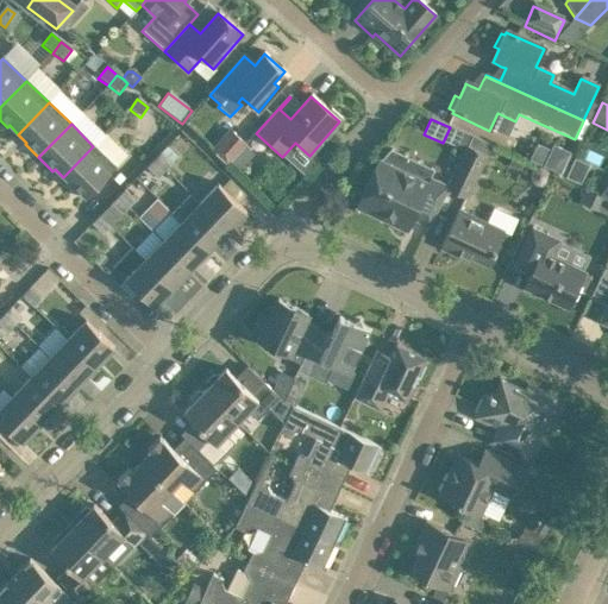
[(214,156),(226,167),(245,145),(233,134),(214,156)]
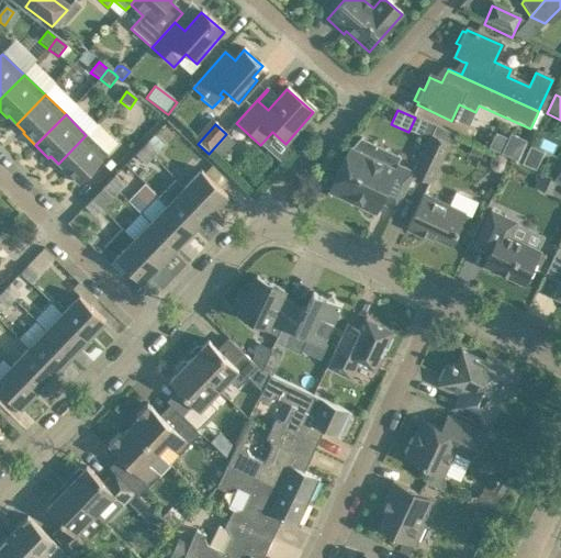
[(435,127),(413,175),(412,176),(430,185),(453,135),(435,127)]
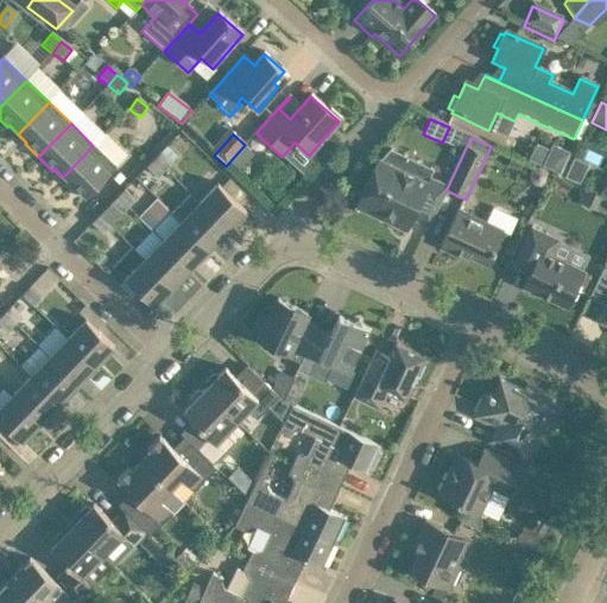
[(528,162),(558,176),(568,153),(551,146),(549,152),(535,145),(528,162)]
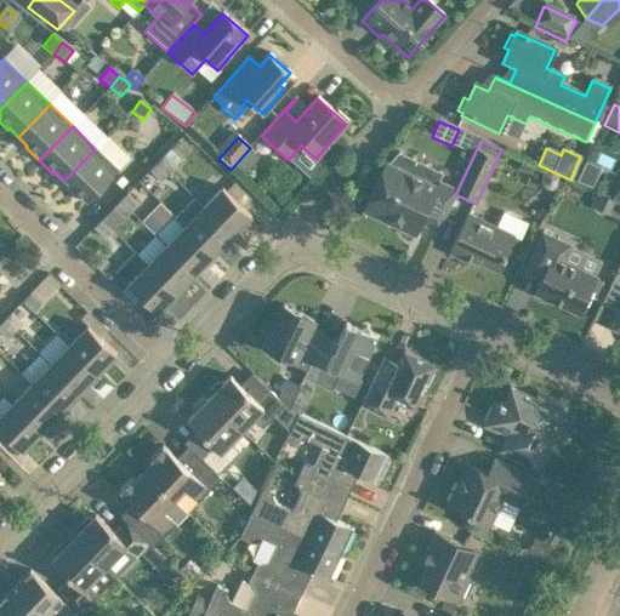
[(95,149),(64,181),(73,189),(72,192),(86,206),(119,172),(95,149)]
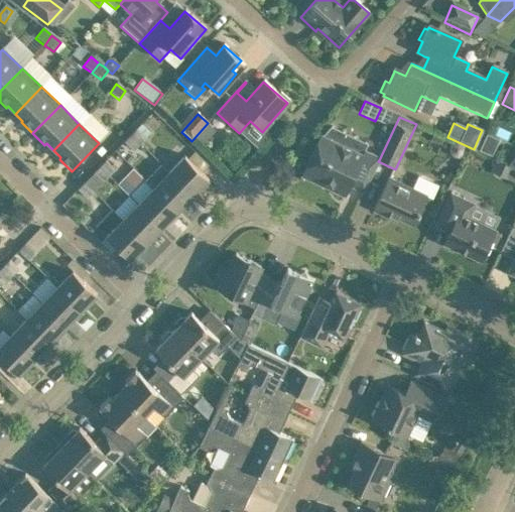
[(363,194),(378,161),(379,160),(364,153),(367,145),(331,128),(322,138),(320,137),(301,177),(344,198),(349,186),(363,194)]
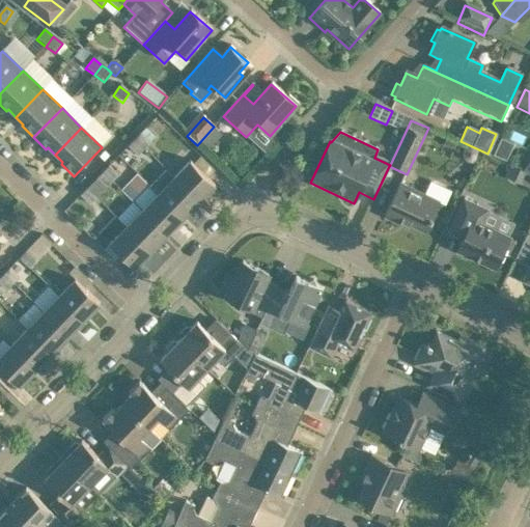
[(134,141),(143,150),(149,143),(140,134),(134,141)]
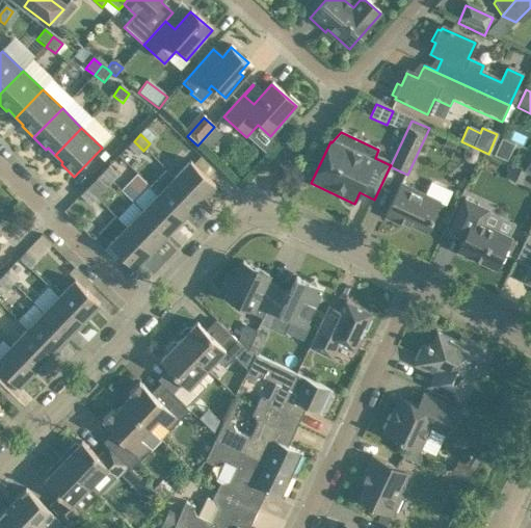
[(138,156),(143,151),(134,141),(129,147),(138,156)]
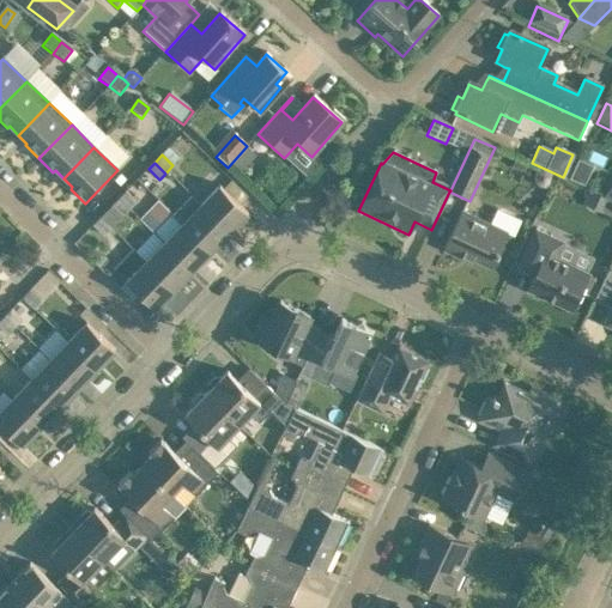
[(579,163),(569,183),(585,190),(594,170),(579,163)]
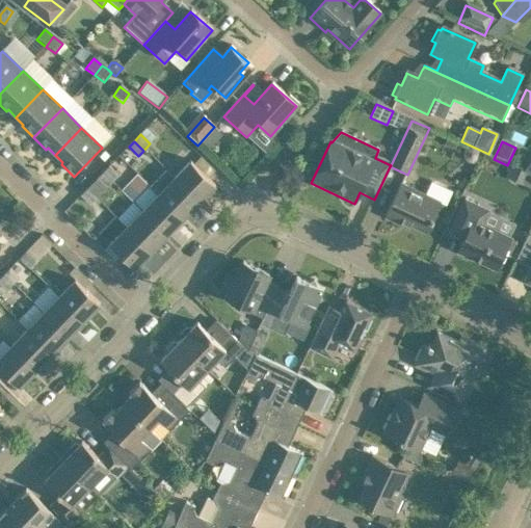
[(174,180),(197,204),(214,186),(190,162),(174,180)]
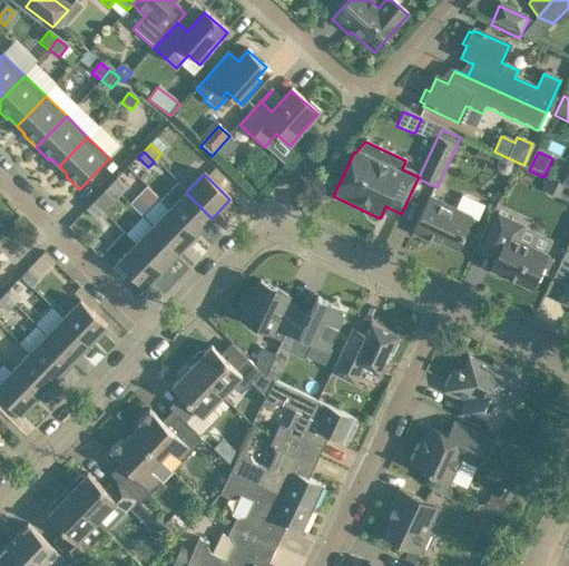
[(109,186),(119,196),(127,189),(117,179),(109,186)]
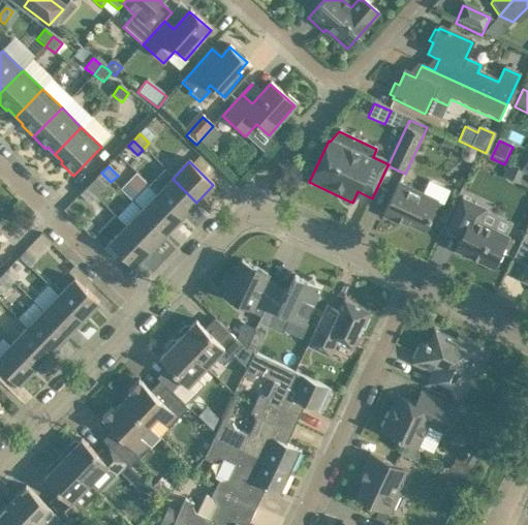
[(105,188),(111,182),(101,173),(96,179),(105,188)]
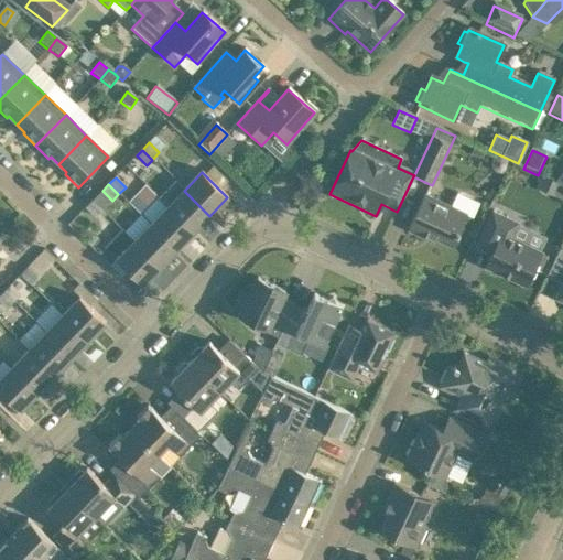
[(166,207),(193,234),(209,216),(184,191),(166,207)]
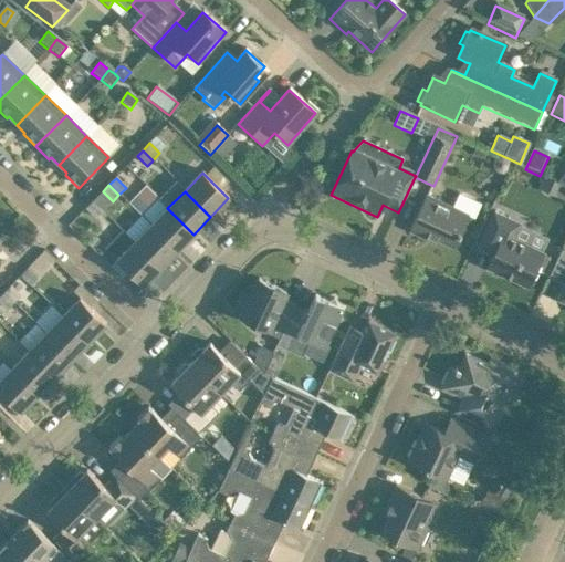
[(418,211),(409,231),(426,239),(427,236),(453,248),(462,228),(468,217),(474,220),(481,207),(458,195),(451,209),(426,197),(418,211)]
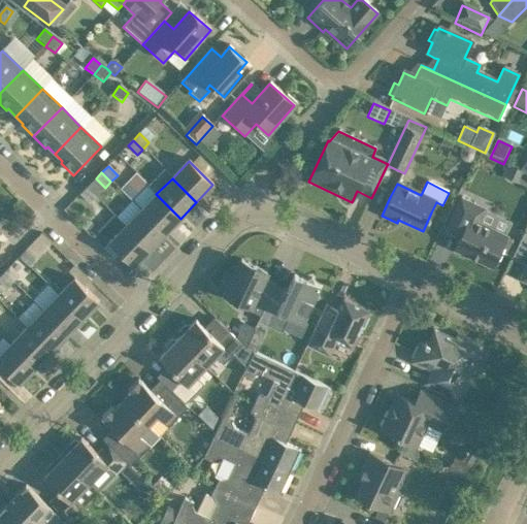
[(156,194),(147,186),(132,202),(140,210),(165,234),(180,219),(156,194)]
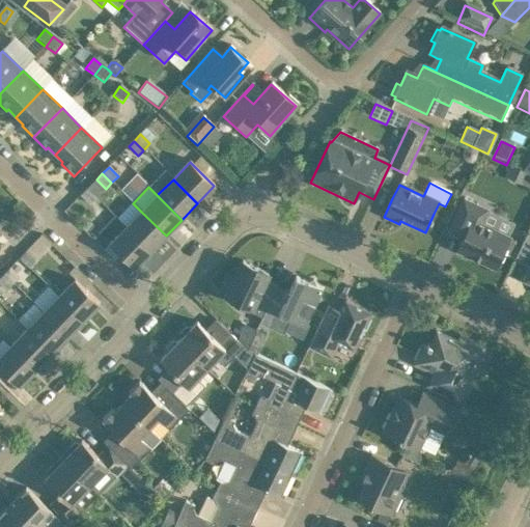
[(86,190),(80,196),(89,206),(95,199),(86,190)]
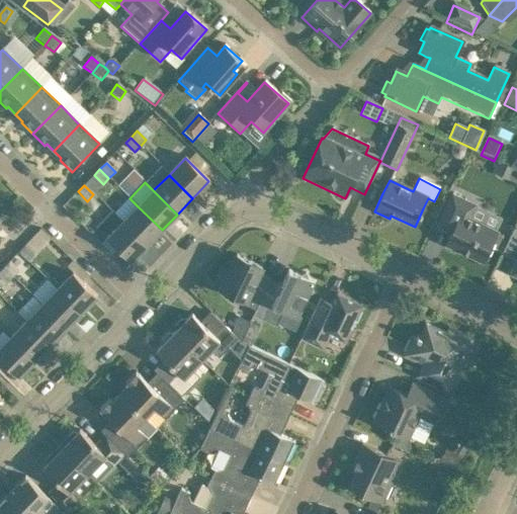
[(483,263),(491,245),(496,234),(469,221),(476,206),(452,194),(436,228),(451,235),(445,246),(483,263)]
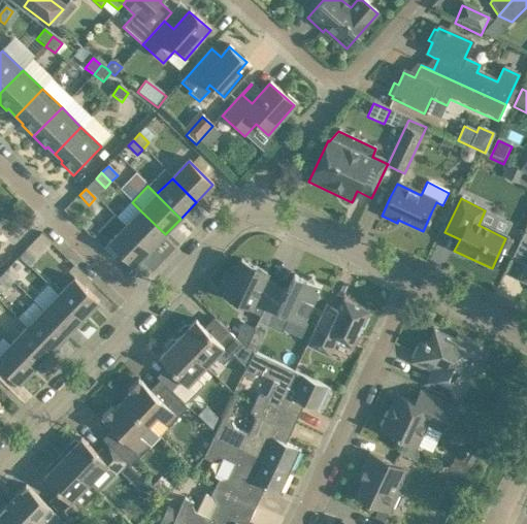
[(125,227),(150,251),(165,234),(140,210),(125,227)]
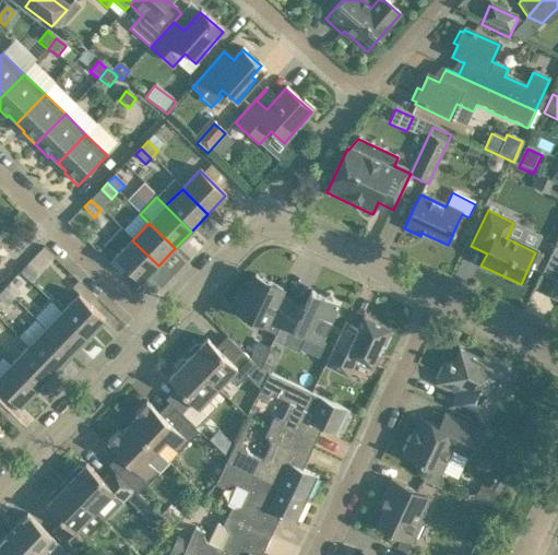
[(557,239),(542,275),(557,283),(557,295),(556,300),(557,300),(557,239)]
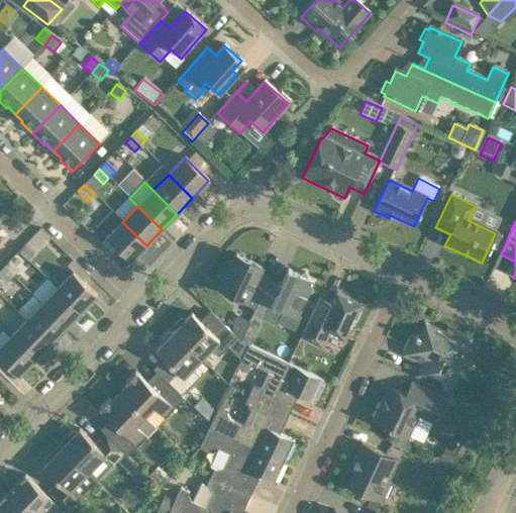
[(130,262),(146,245),(122,222),(106,238),(130,262)]
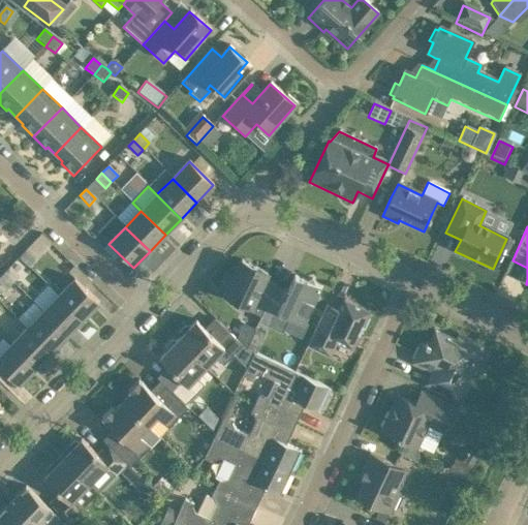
[(25,252),(21,256),(19,258),(28,269),(34,261),(25,252)]
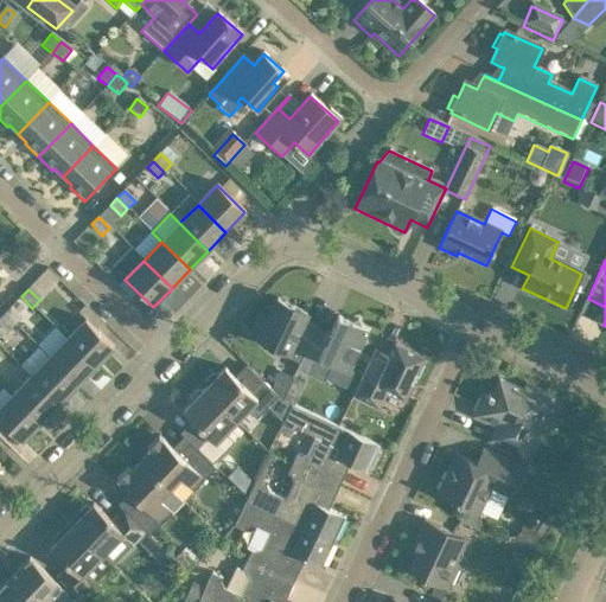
[(285,358),(299,365),(313,334),(299,328),(306,314),(276,300),(268,319),(261,315),(250,337),(286,353),(285,358)]
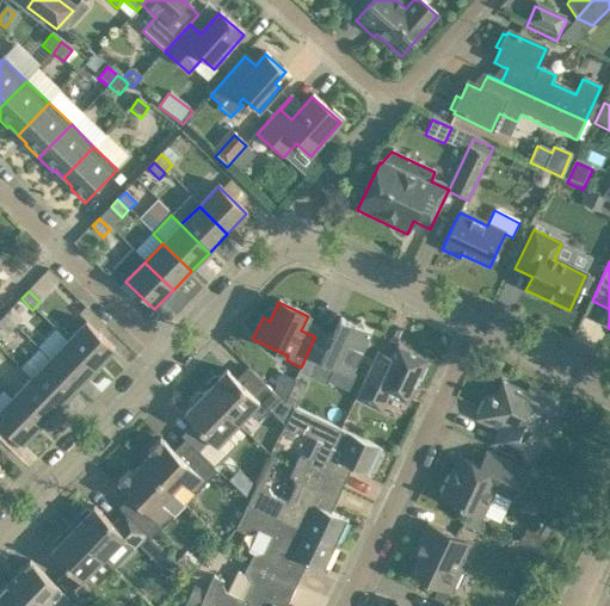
[(4,317),(14,328),(22,321),(11,310),(4,317)]
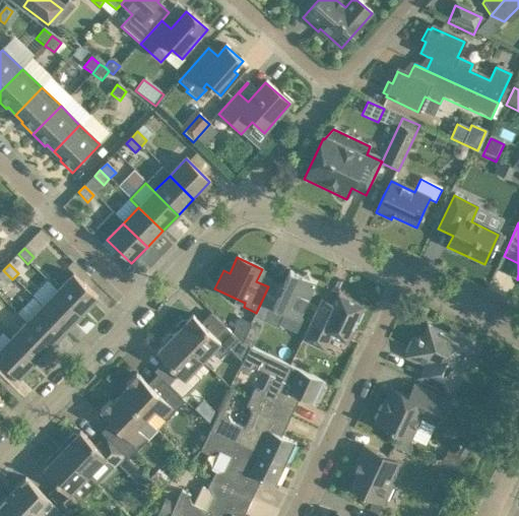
[(0,279),(6,285),(12,279),(3,270),(0,272),(0,279)]
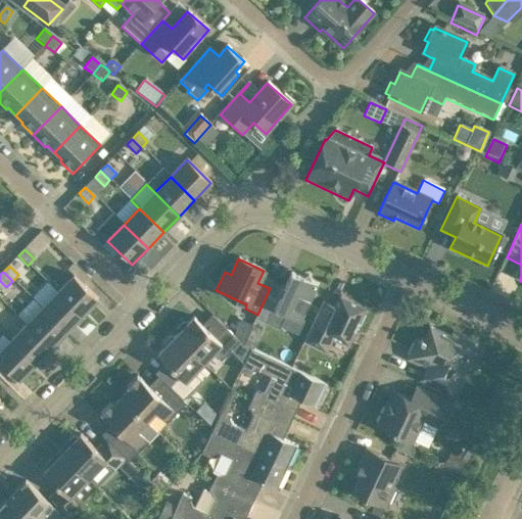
[(302,280),(290,274),(280,296),(269,291),(255,320),(279,331),(285,316),(299,323),(311,299),(317,297),(315,291),(317,286),(311,284),(307,278),(302,280)]
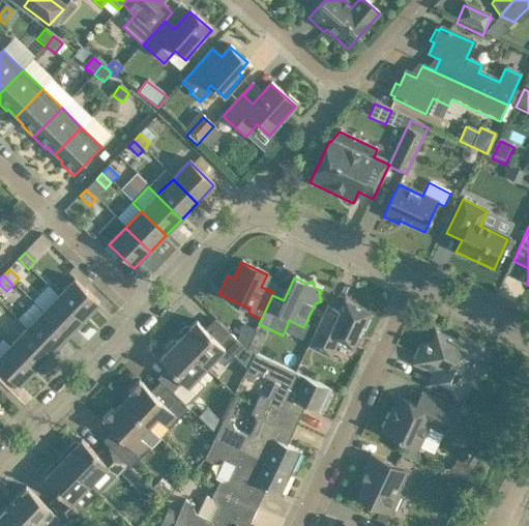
[(58,297),(82,321),(98,304),(74,281),(58,297)]
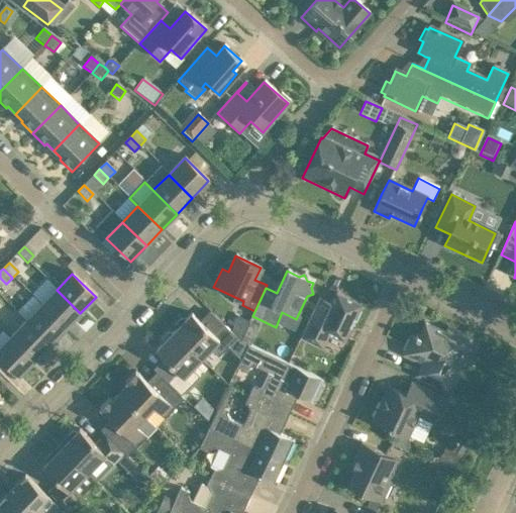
[(40,306),(65,329),(80,313),(57,290),(40,306)]
